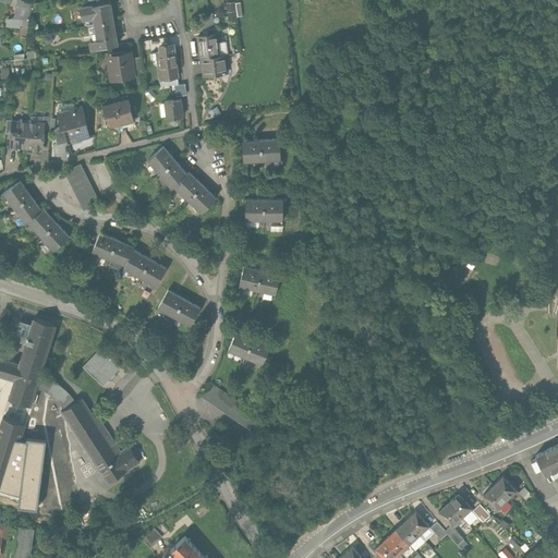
[(34,2),(24,0),(17,0),(11,25),(26,29),(34,2)]
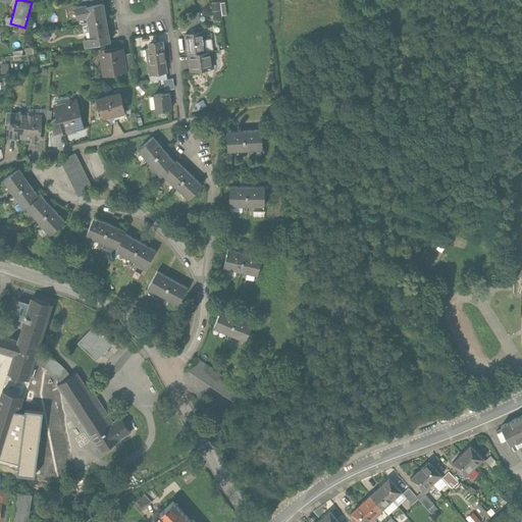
[(221,1),(213,1),(215,17),(222,16),(221,1)]
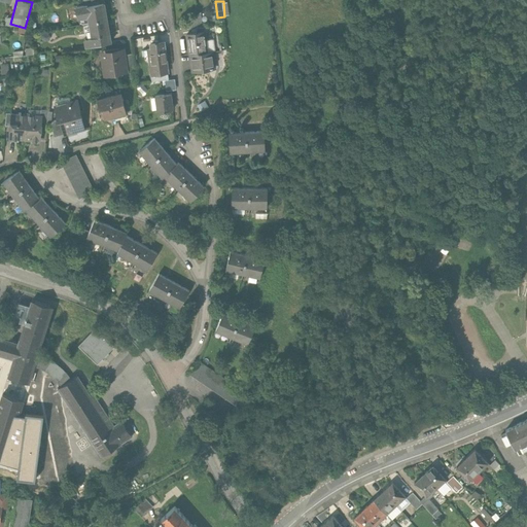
[(92,19),(93,27),(111,24),(107,2),(105,3),(91,5),(76,7),(78,21),(92,19)]
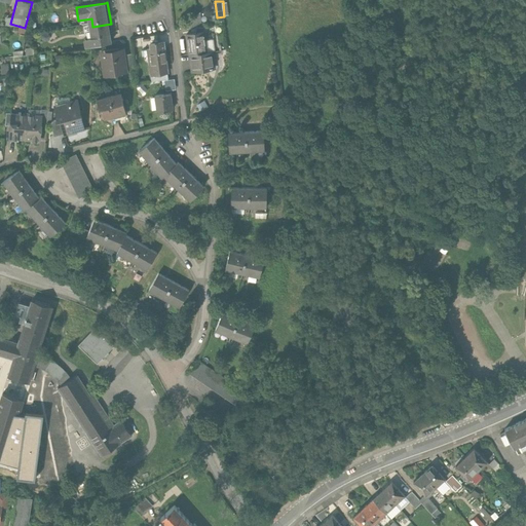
[(92,27),(94,33),(83,35),(85,46),(113,42),(111,24),(92,27)]
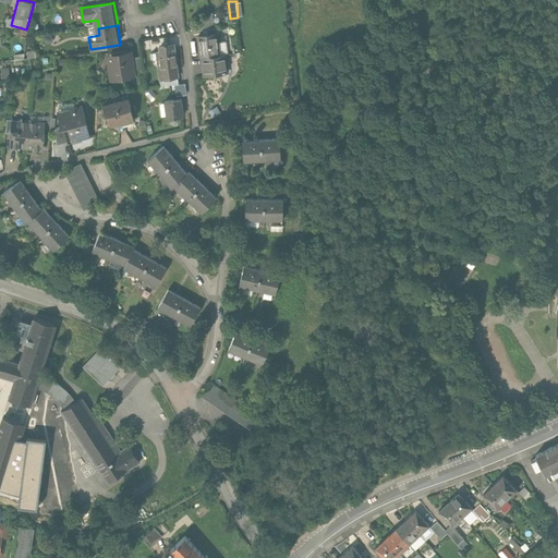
[(219,32),(198,34),(201,55),(203,55),(220,53),(219,32)]
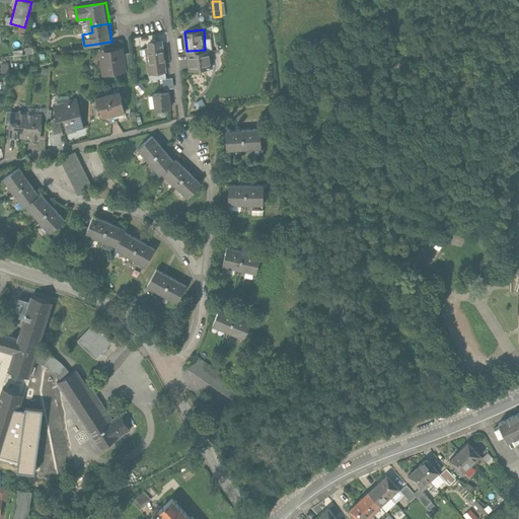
[(161,44),(142,46),(143,61),(146,61),(147,76),(164,74),(161,44)]
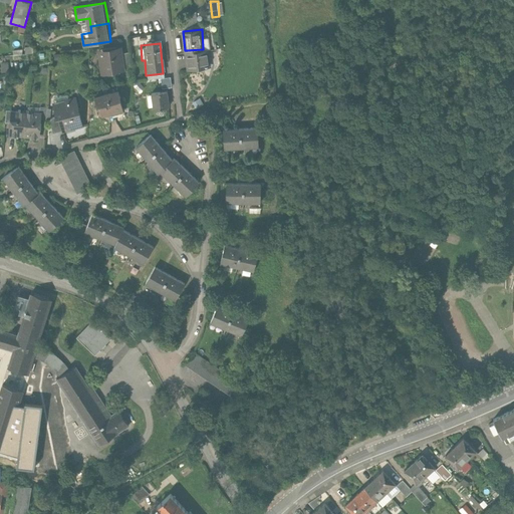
[(121,47),(99,50),(103,73),(124,69),(121,47)]
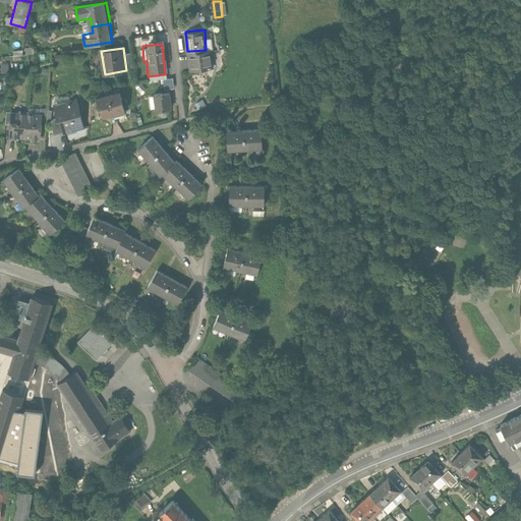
[(206,50),(189,51),(191,72),(212,70),(211,66),(218,66),(217,54),(210,54),(210,49),(206,50)]
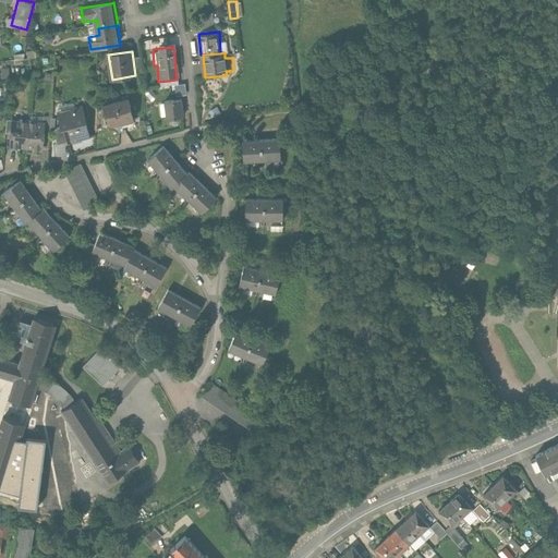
[(185,82),(174,83),(177,95),(187,94),(185,82)]
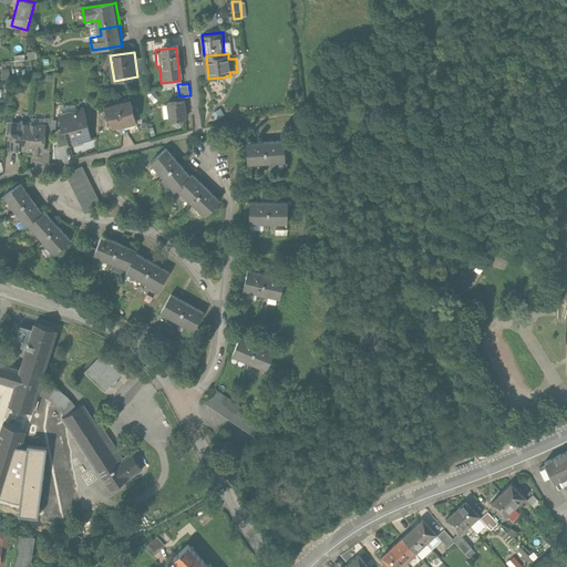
[(134,119),(130,99),(104,104),(110,125),(134,119)]
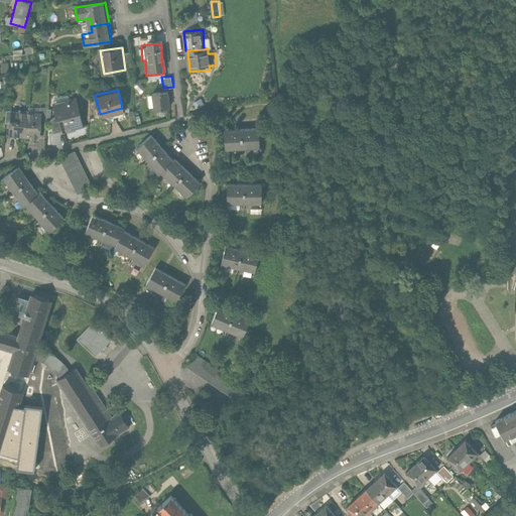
[(167,92),(149,94),(151,110),(169,108),(167,92)]
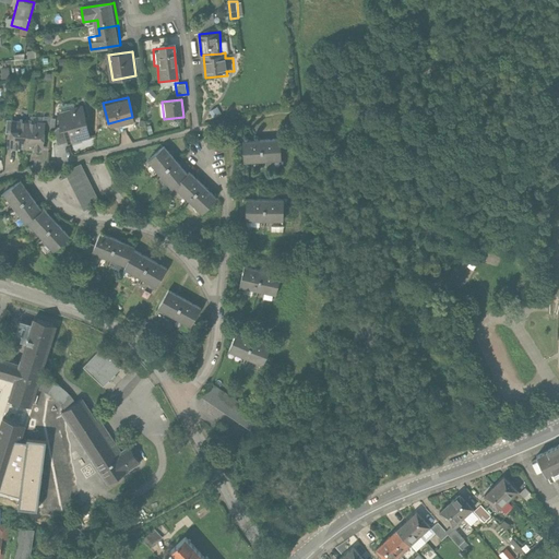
[(93,131),(85,106),(61,113),(68,139),(93,131)]
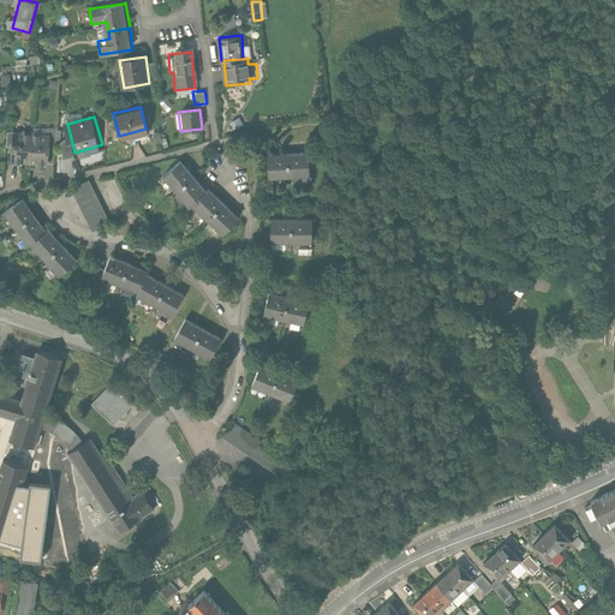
[(34,131),(15,130),(12,159),(31,160),(34,131)]
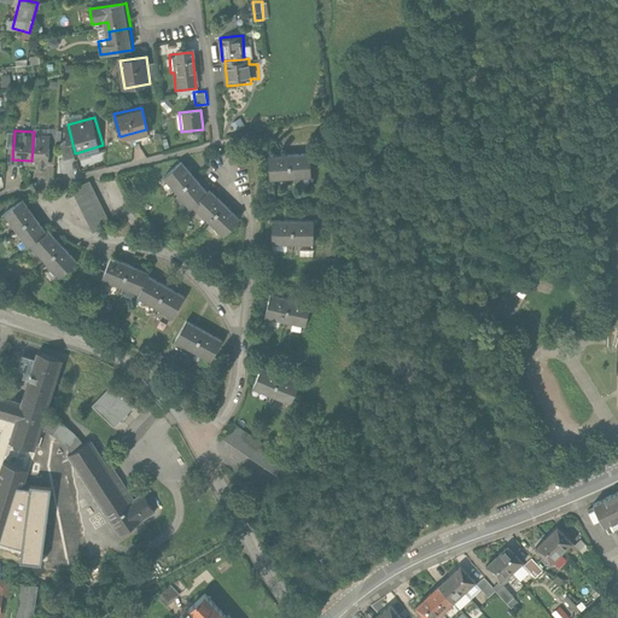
[(52,134),(34,132),(31,161),(50,163),(52,134)]
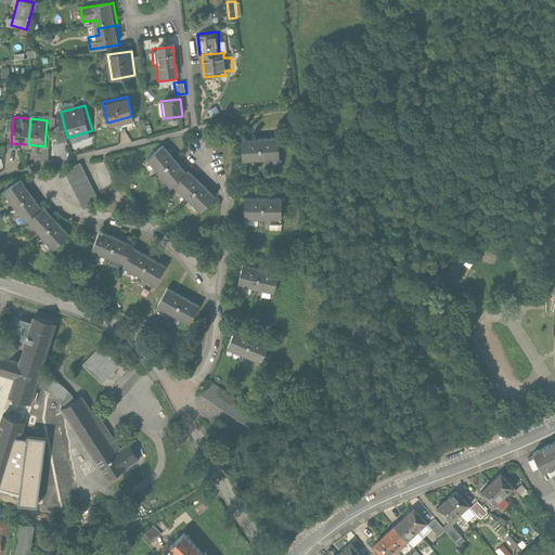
[(280,140),(260,141),(261,158),(281,157),(280,140)]
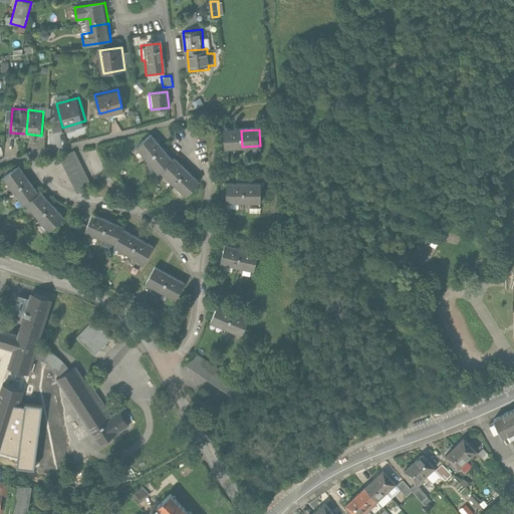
[(241,131),(224,132),(225,149),(242,147),(241,131)]
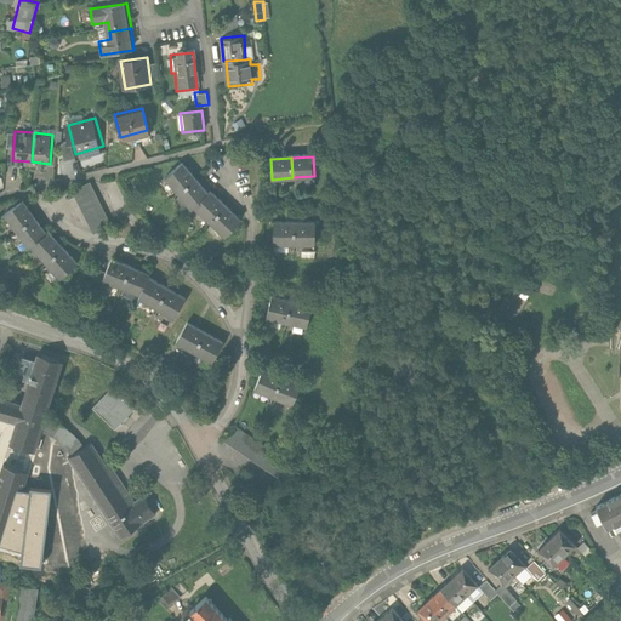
[(198,183),(186,167),(170,181),(182,197),(198,183)]
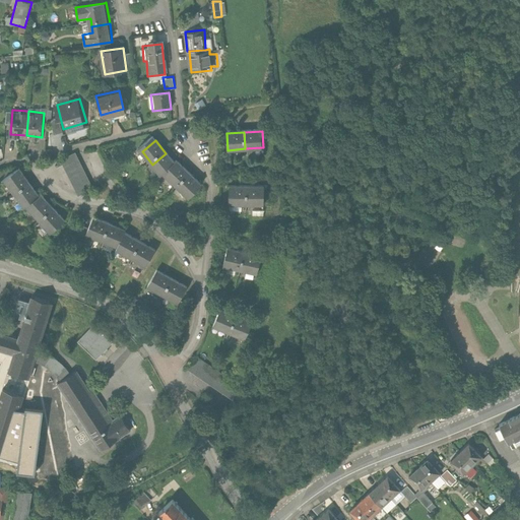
[(176,167),(166,153),(152,165),(164,177),(166,176),(176,167)]
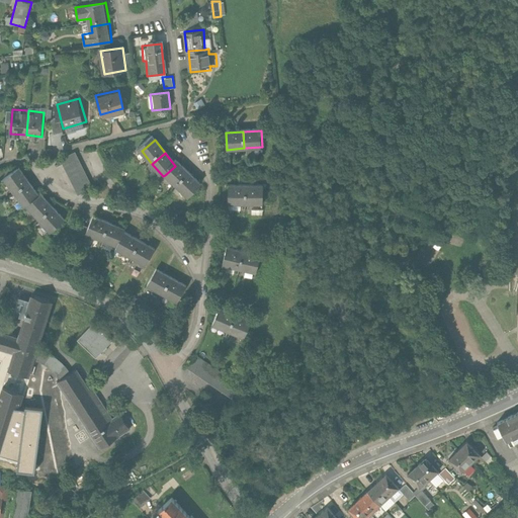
[(91,184),(75,154),(58,163),(74,193),(91,184)]
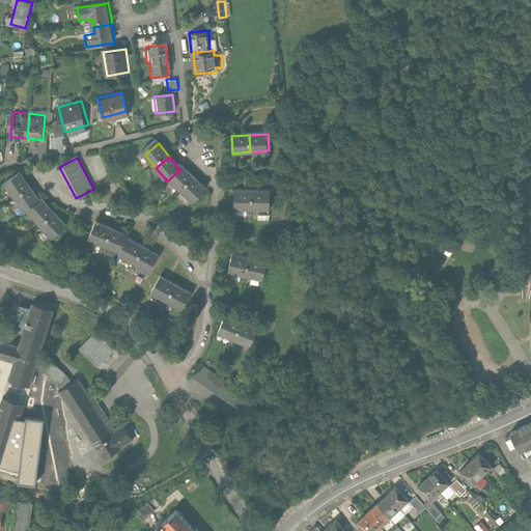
[(194,179),(183,168),(179,170),(169,179),(182,191),(194,179)]
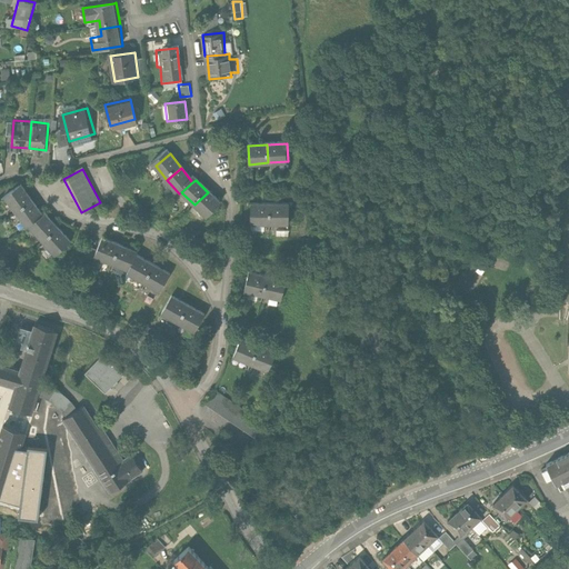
[(32,201),(20,183),(5,195),(17,212),(32,201)]
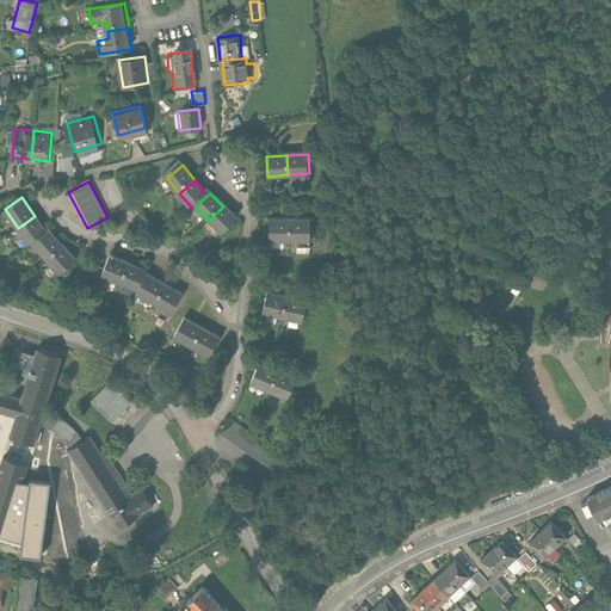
[(236,220),(223,207),(209,220),(223,234),(236,220)]
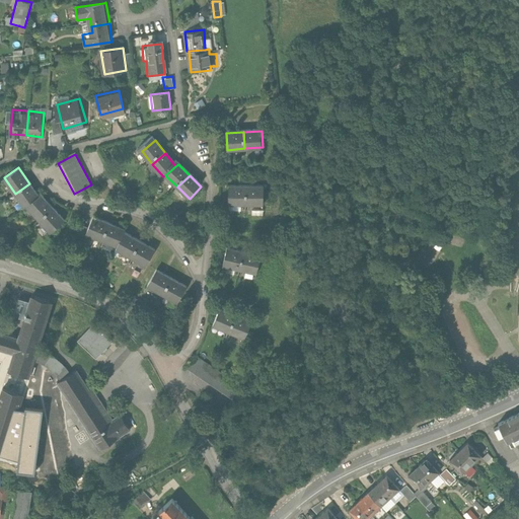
[(40,199),(29,183),(15,194),(26,209),(28,208),(40,199)]
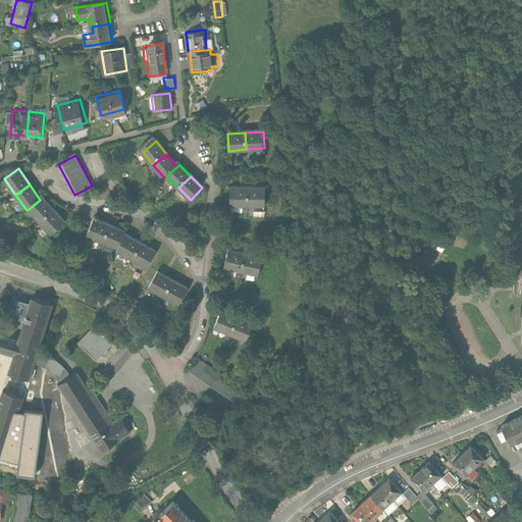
[(247,187),(228,187),(228,203),(247,203),(247,187)]
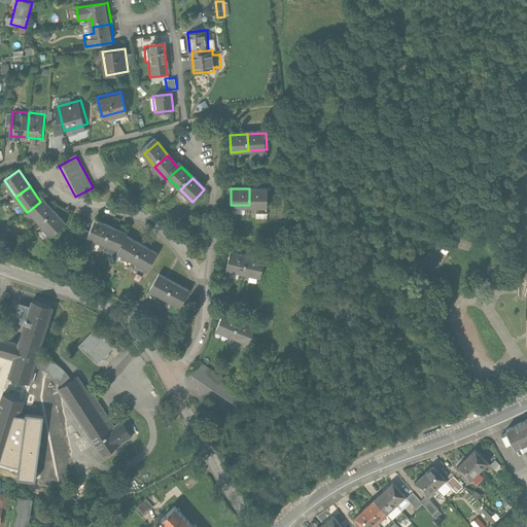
[(268,188),(249,188),(249,205),(268,205),(268,188)]
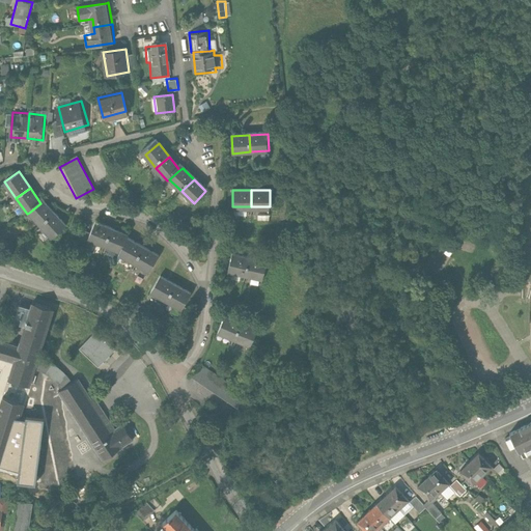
[(56,215),(43,201),(40,203),(29,213),(44,227),(56,215)]
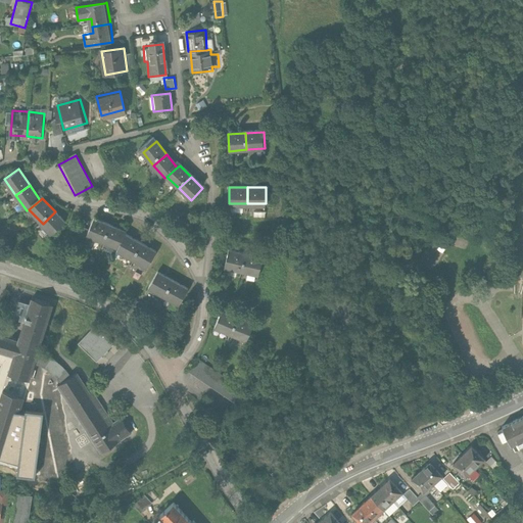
[(68,226),(55,211),(43,224),(56,238),(68,226)]
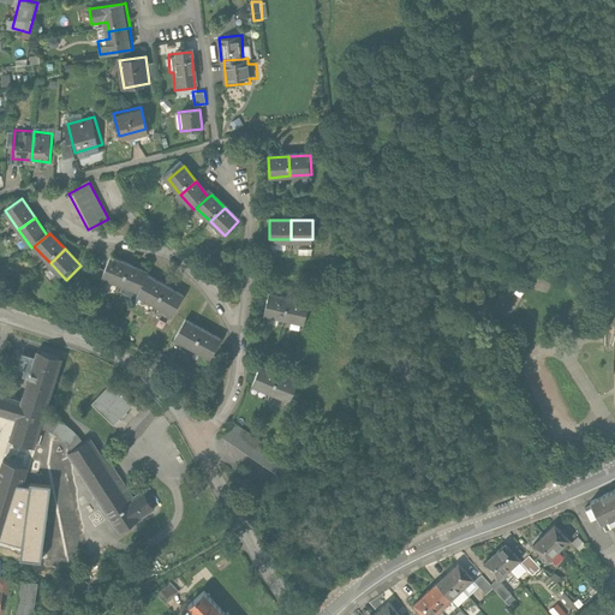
[(132,267),(111,258),(107,268),(103,276),(125,286),(132,267)]
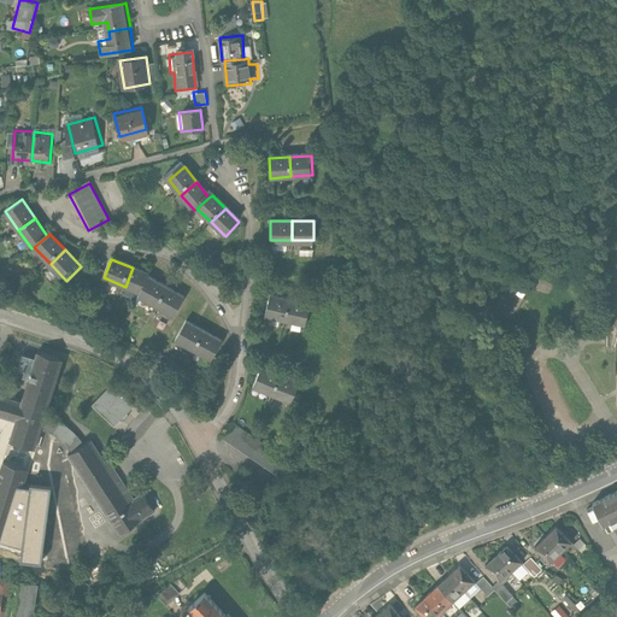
[(104,277),(107,269),(98,265),(93,278),(103,282),(104,277)]
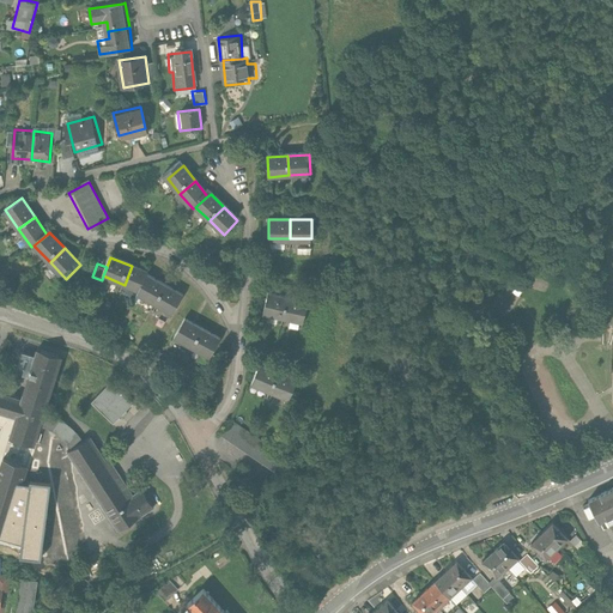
[(125,285),(143,291),(151,277),(151,274),(132,266),(125,285)]
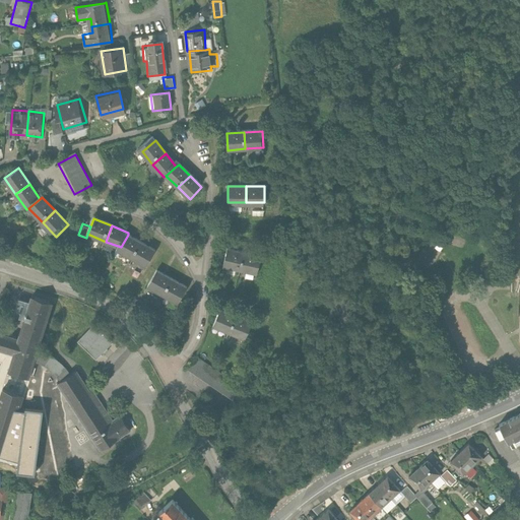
[(135,258),(143,244),(128,235),(121,247),(120,249),(135,258)]
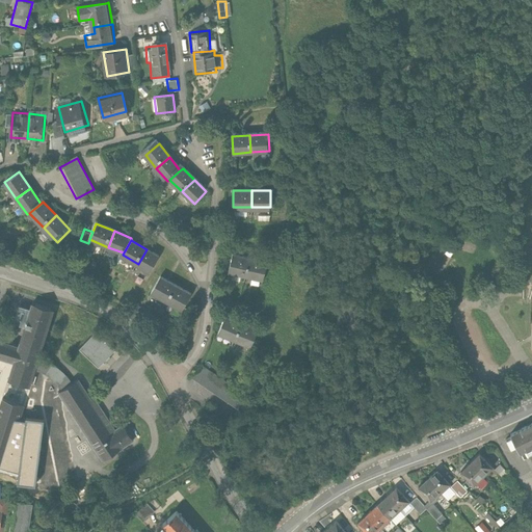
[(430,260),(426,257),(424,260),(439,270),(445,262),(442,259),(451,246),(444,241),(430,260)]
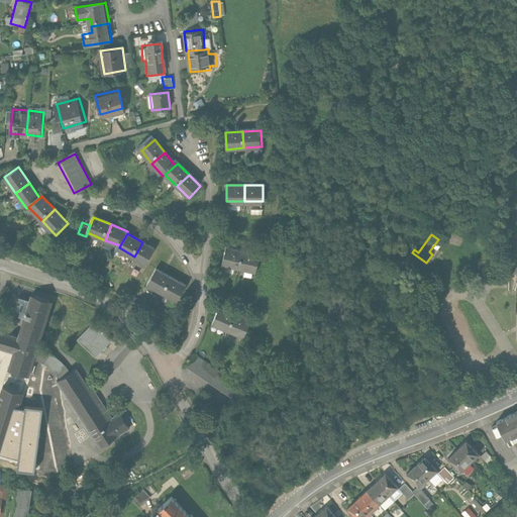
[(158,251),(142,242),(134,256),(148,266),(158,251)]
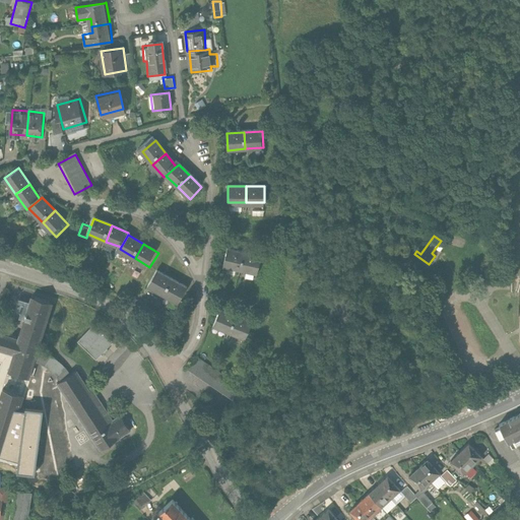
[(244,255),(225,251),(222,266),(240,271),(244,255)]
